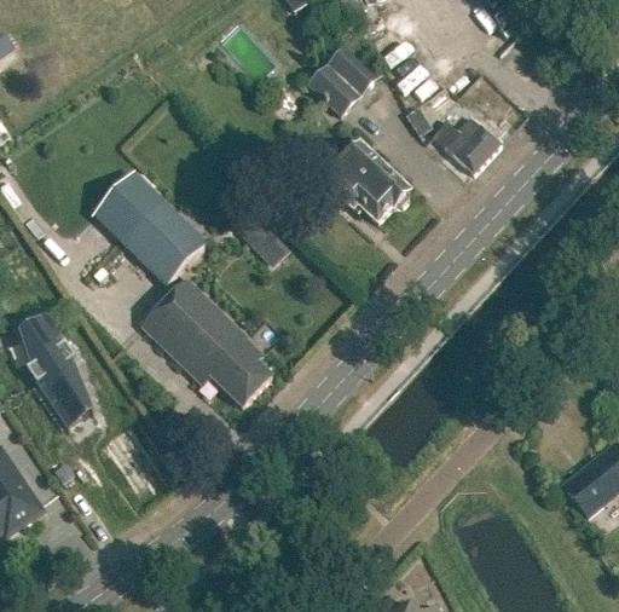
[(287,0),(294,11),(307,3),(306,0),(287,0)]
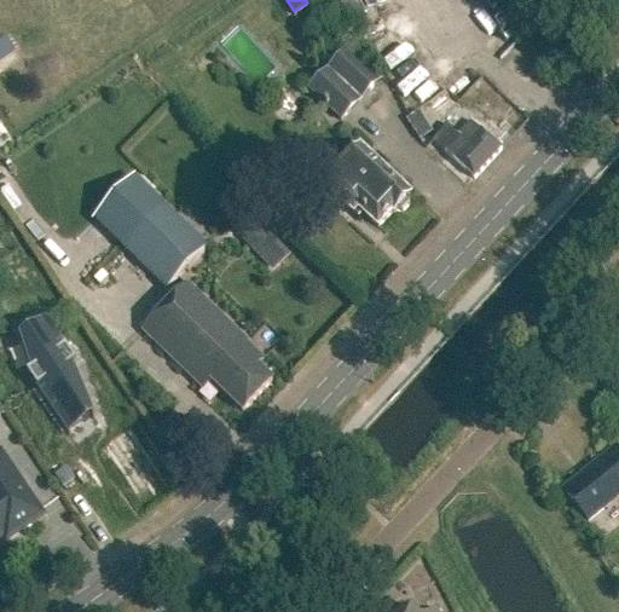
[(341,114),(379,74),(347,44),(308,84),(341,114)]
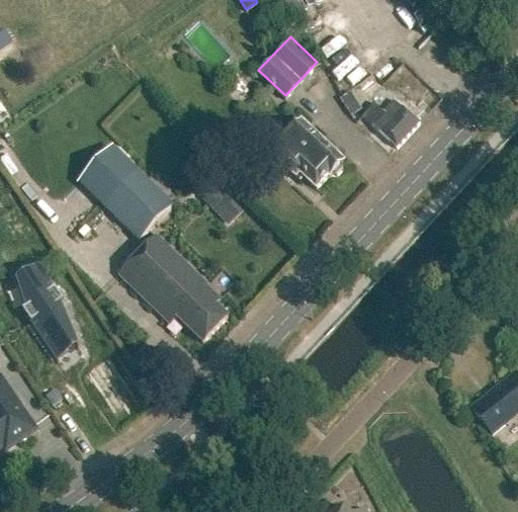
[(350,88),(339,95),(344,103),(355,96),(350,88)]
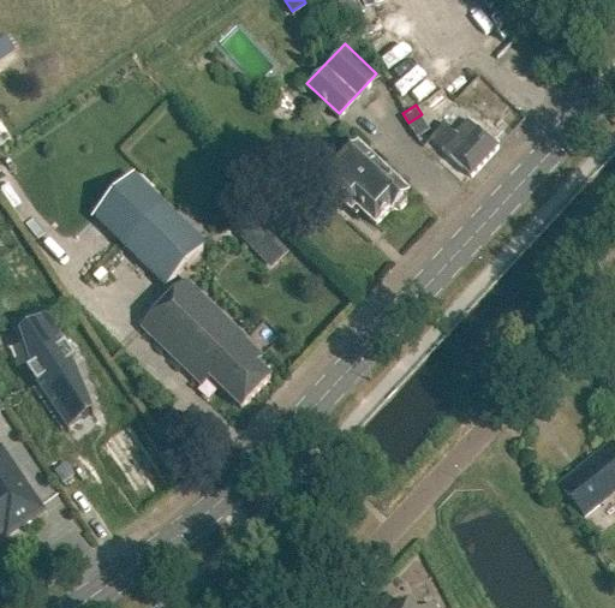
[(471,172),(499,143),(467,114),(455,129),(441,144),(471,172)]
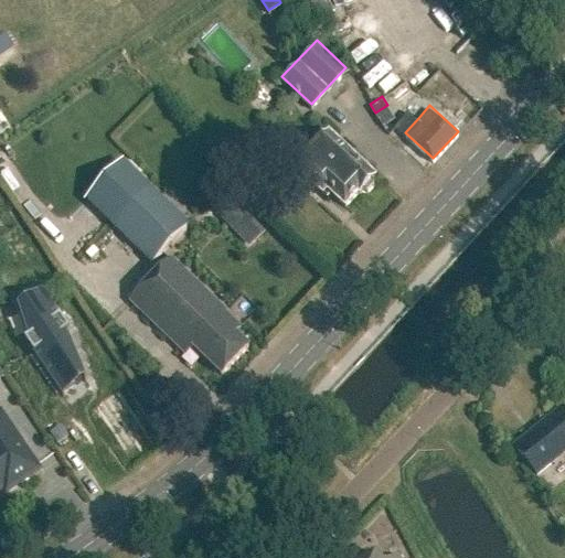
[(408,109),(395,124),(405,132),(418,118),(408,109)]
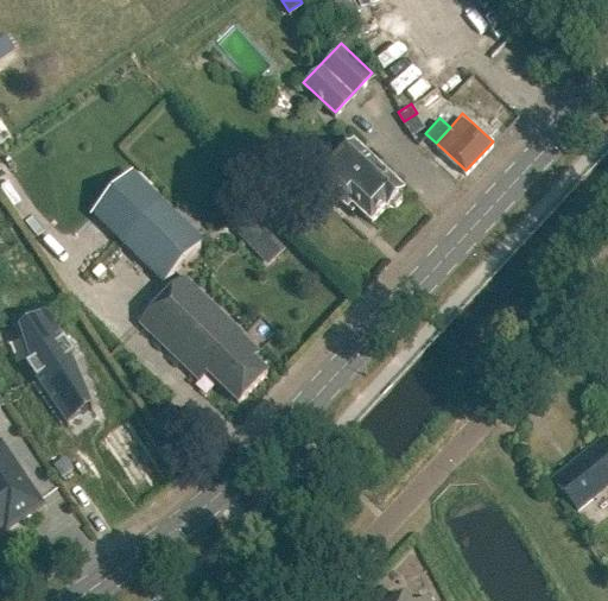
[(385,208),(403,189),(353,141),(318,178),(347,206),(352,201),(372,220),(384,207),(385,208)]
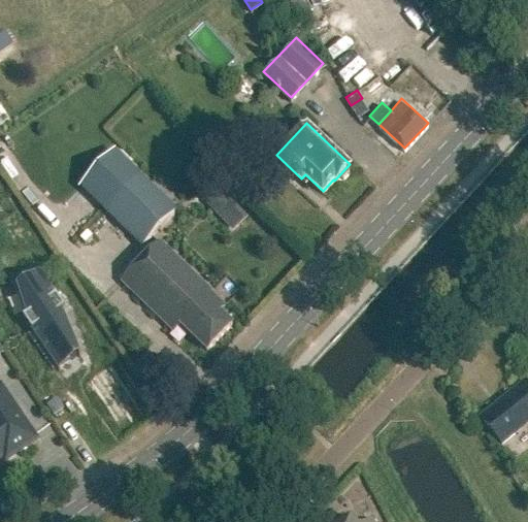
[(141,241),(175,206),(139,171),(105,206),(141,241)]
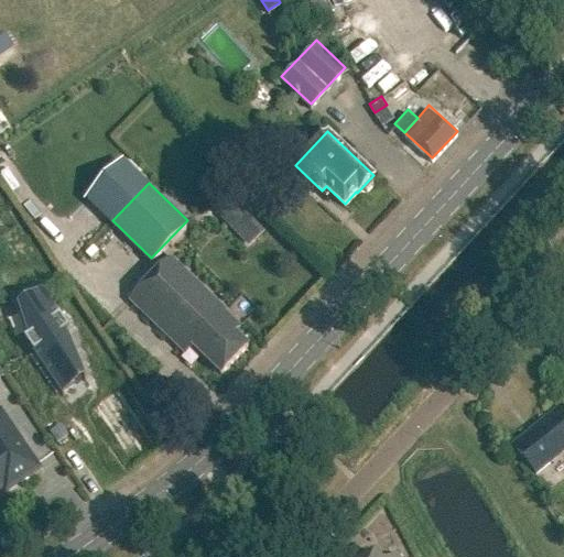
[(93,242),(86,250),(90,255),(98,248),(93,242)]
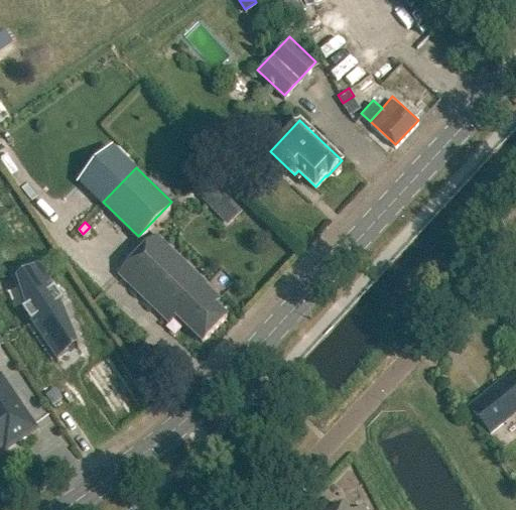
[(232,319),(219,305),(222,302),(206,287),(209,284),(157,236),(121,274),(168,320),(179,315),(209,344),(232,319)]
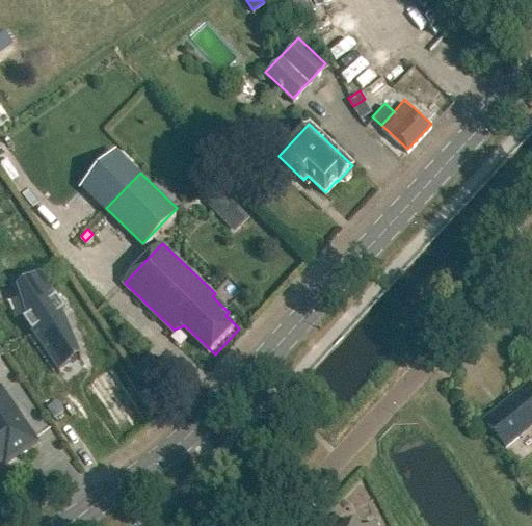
[(18,286),(17,287),(27,316),(23,318),(59,370),(60,369),(59,367),(79,354),(80,357),(81,354),(63,310),(65,308),(40,270),(38,271),(40,273),(19,288),(18,286)]
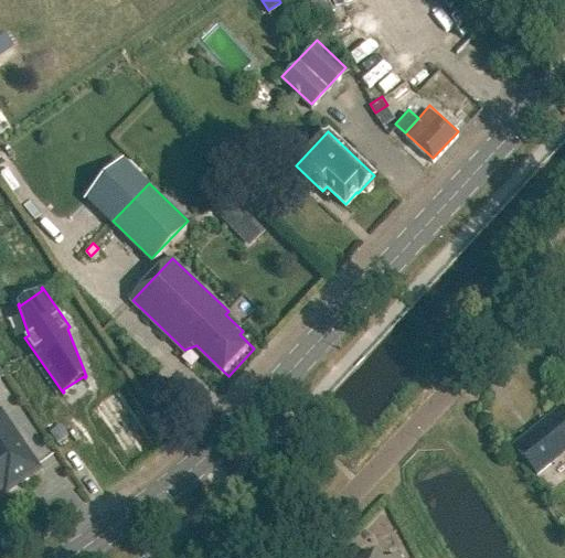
[(125,452),(159,433),(127,377),(93,397),(125,452)]
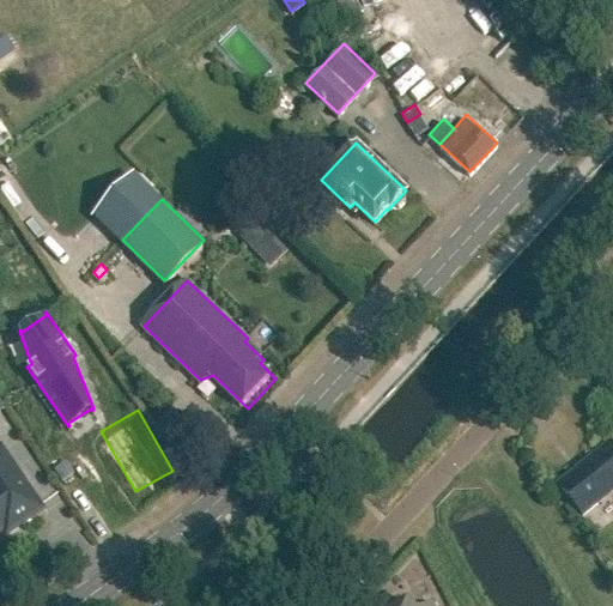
[(612,442),(610,438),(558,480),(582,510),(612,484),(612,442)]
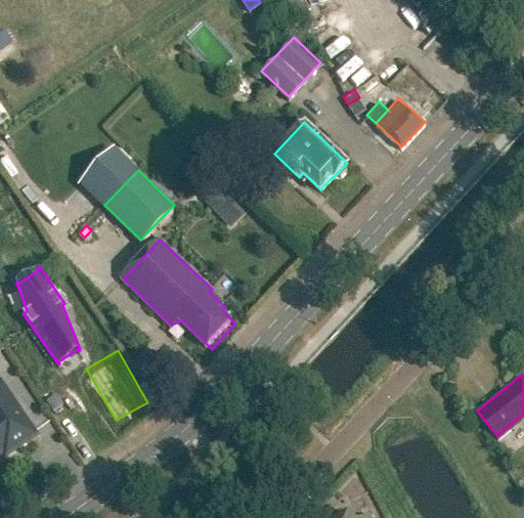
[(6,451),(31,435),(32,429),(6,391),(0,390),(0,389),(0,449),(3,447),(6,451)]
